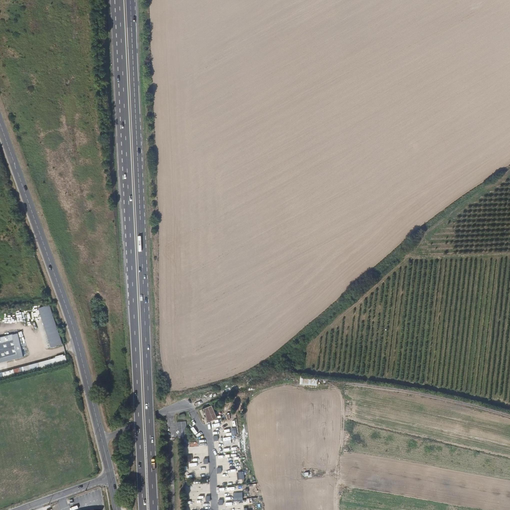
[(62,341),(47,302),(36,307),(50,345),(62,341)]
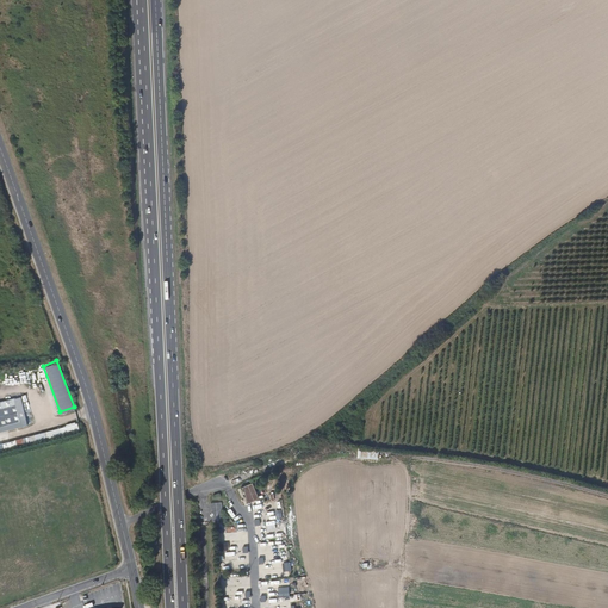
[(0,428),(28,421),(20,392),(0,397),(0,428)]
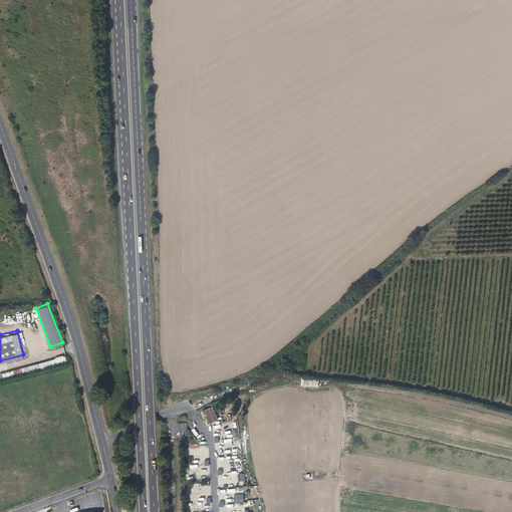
[(0,377),(18,373),(71,358),(70,352),(0,370),(0,377)]
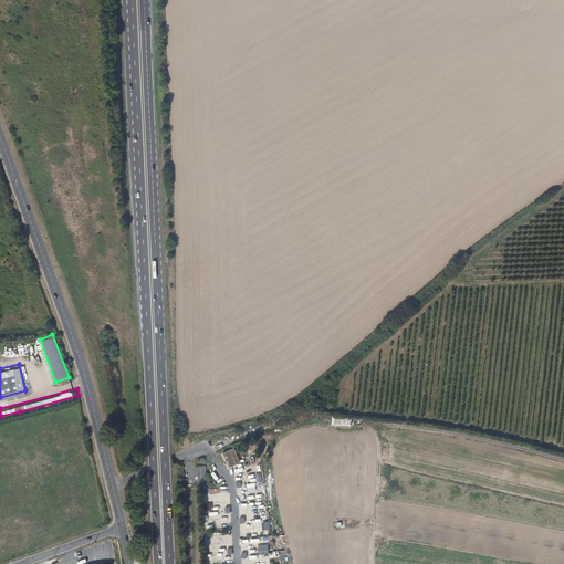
[(239,460),(232,446),(223,449),(228,466),(239,460)]
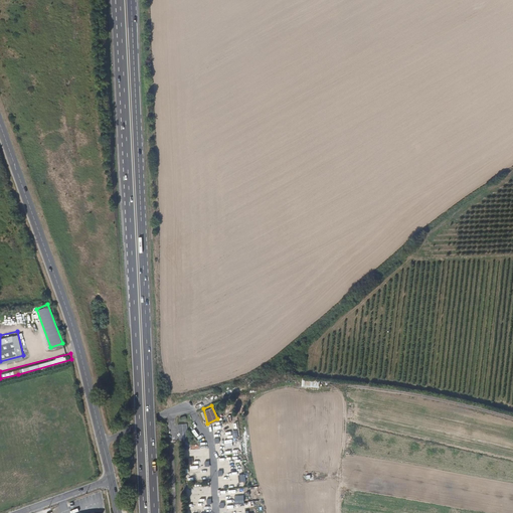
[(185,422),(176,423),(178,439),(187,438),(185,422)]
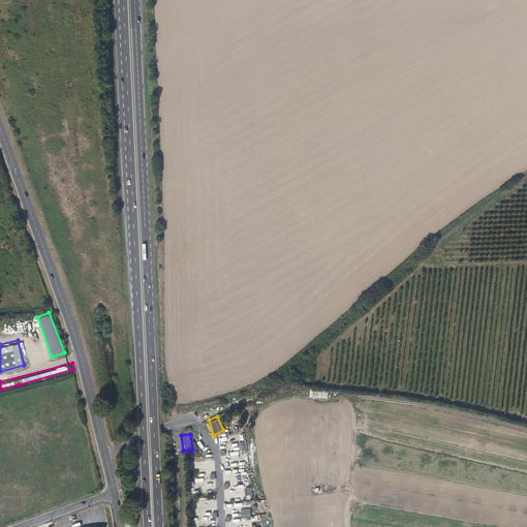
[(230,458),(238,456),(237,448),(228,451),(230,458)]
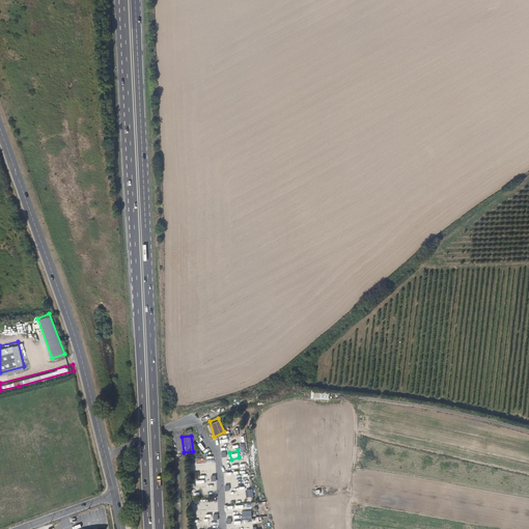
[(249,509),(240,509),(241,518),(250,517),(249,509)]
